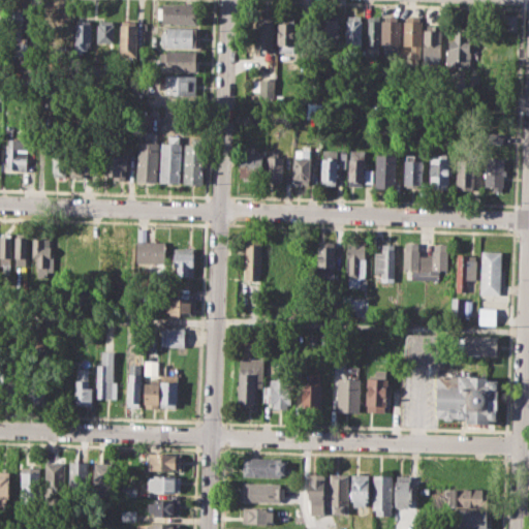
[(163,3),(194,3),(193,24),(162,23),(162,19),(158,19),(158,7),(163,7),(163,3)]
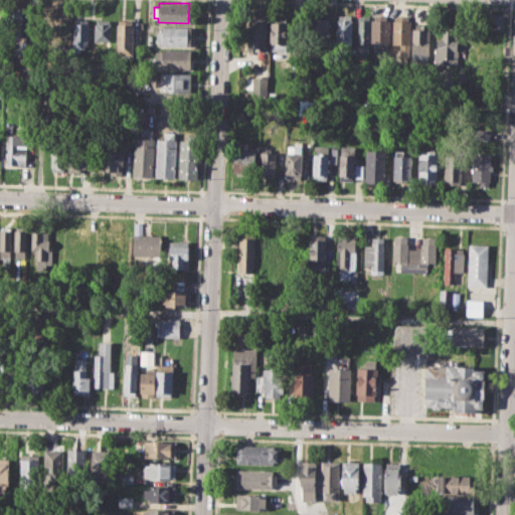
[(8,52),(8,9),(26,9),(25,52),(8,52)]
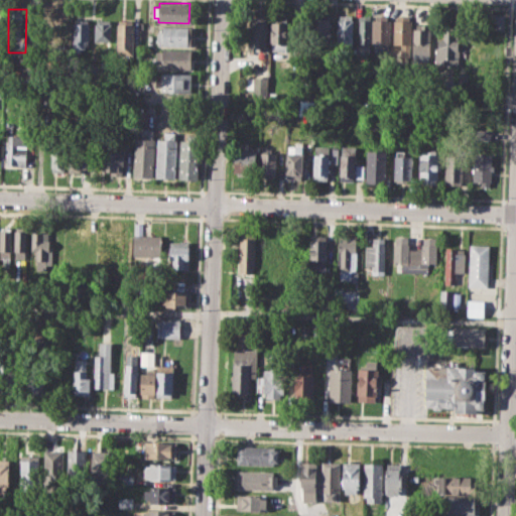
[(309,17),(318,17),(318,13),(329,13),(329,46),(309,46),(309,17)]
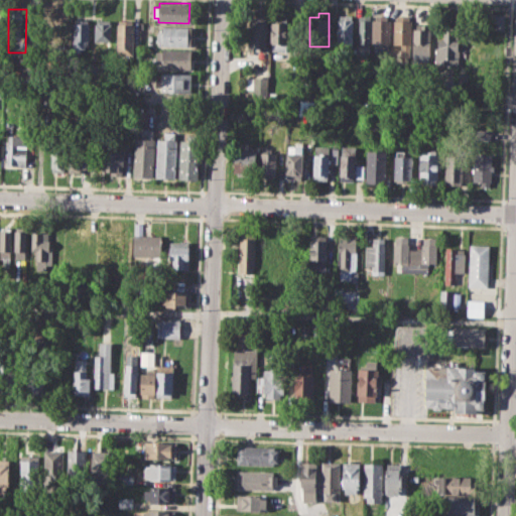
[(339,14),(350,14),(350,19),(353,19),(352,50),(335,50),(336,19),(339,19),(339,14)]
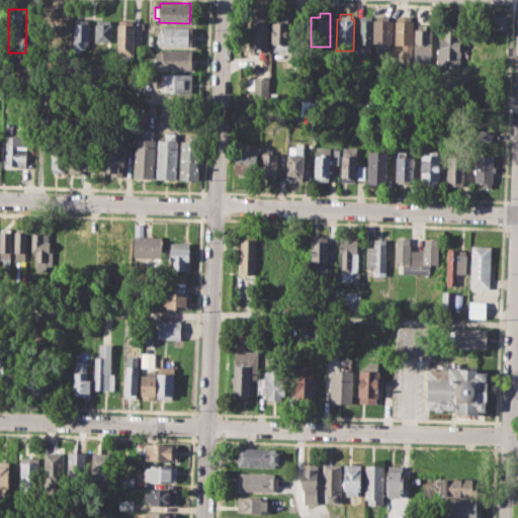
[(359,52),(359,14),(371,14),(370,53),(359,52)]
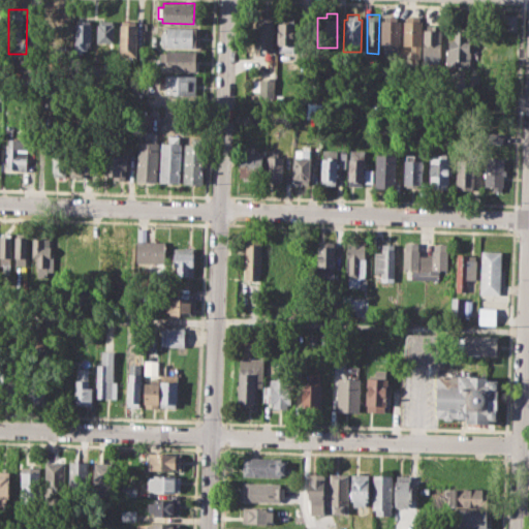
[(381,20),(380,44),(384,44),(383,52),(399,52),(399,21),(396,21),(396,16),(384,14),(384,20),(381,20)]
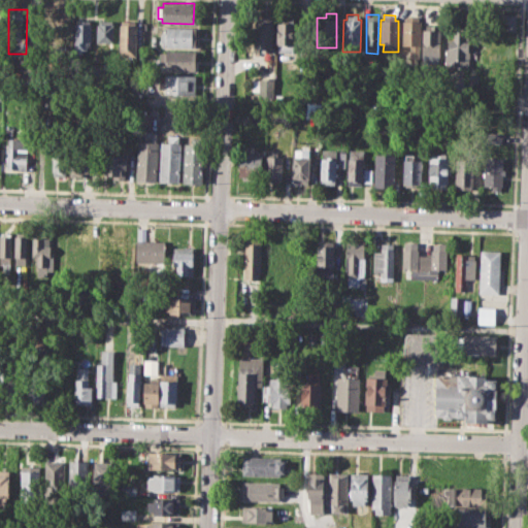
[(401,44),(402,20),(405,20),(405,15),(418,15),(418,21),(420,21),(420,56),(408,56),(409,44),(401,44)]
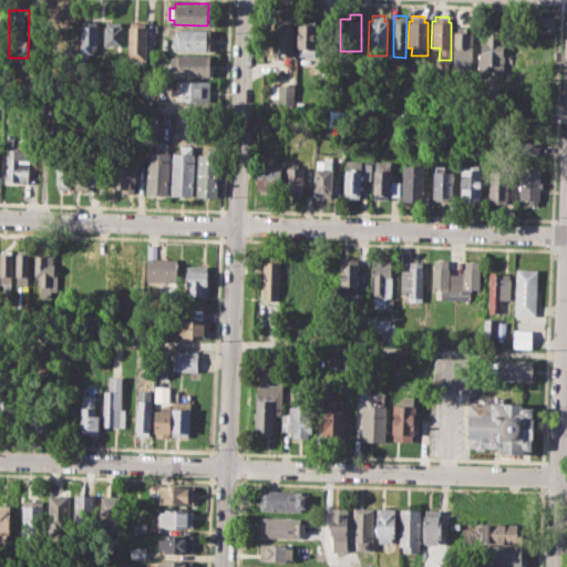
[(272,18),(292,18),(291,57),(271,55),(272,18)]
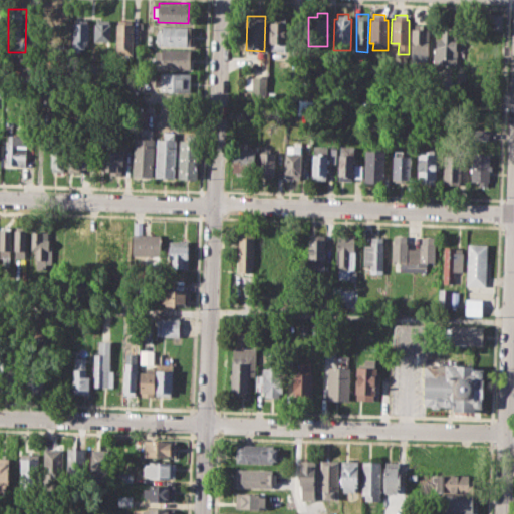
[(270,51),(270,43),(268,43),(268,16),(287,17),(286,51),(270,51)]
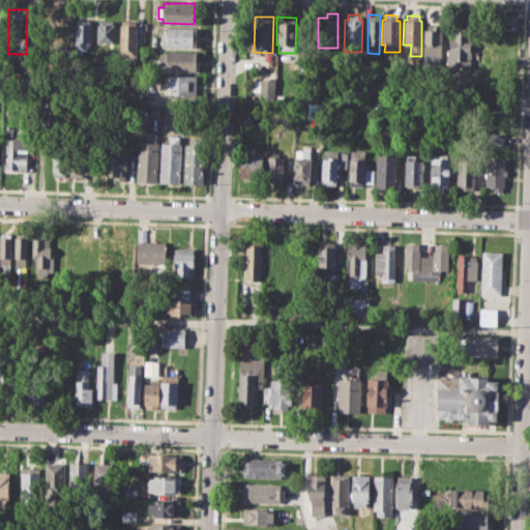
[(76,20),(91,20),(91,42),(76,42),(76,20)]
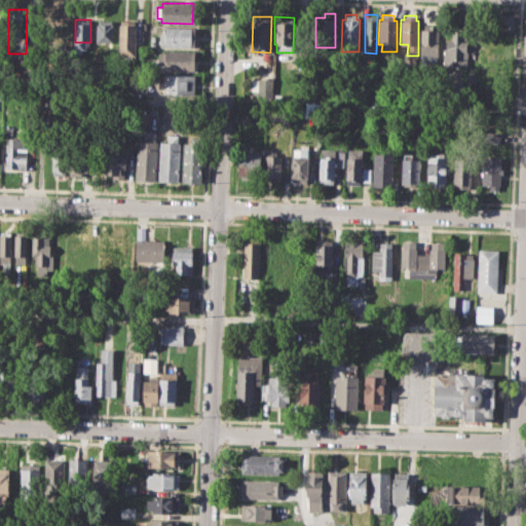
[(98,21),(113,21),(113,41),(98,41),(98,21)]
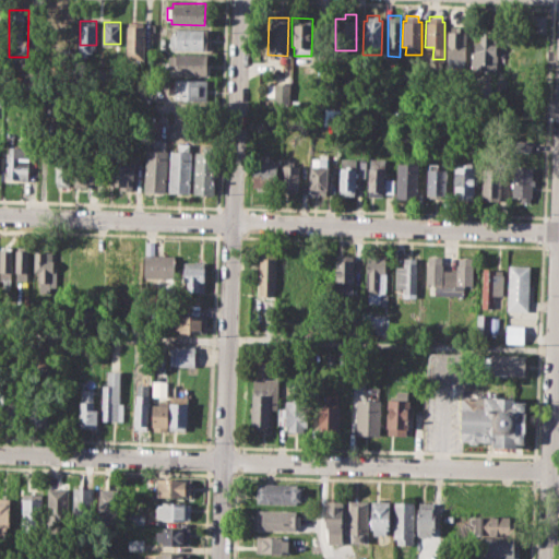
[(128,22),(145,22),(144,60),(127,60),(128,22)]
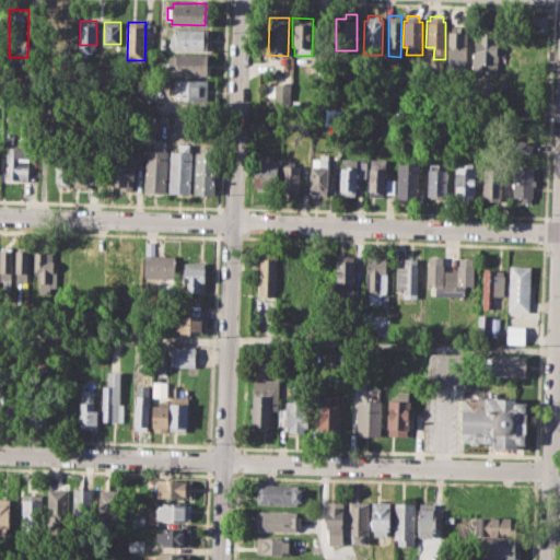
[(447,66),(448,26),(464,26),(464,32),(467,32),(466,67),(447,66)]
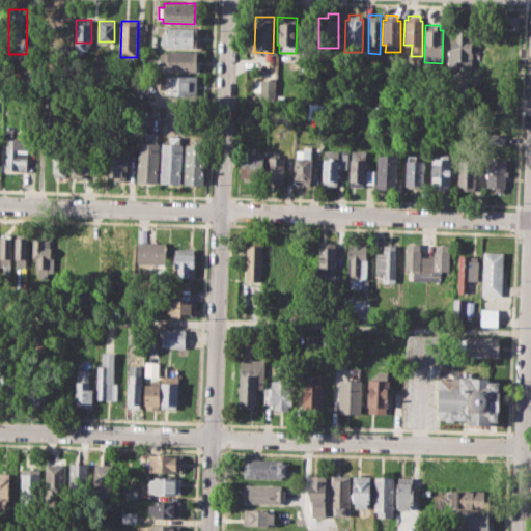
[(168,27),(198,27),(198,48),(161,47),(161,33),(168,33),(168,27)]
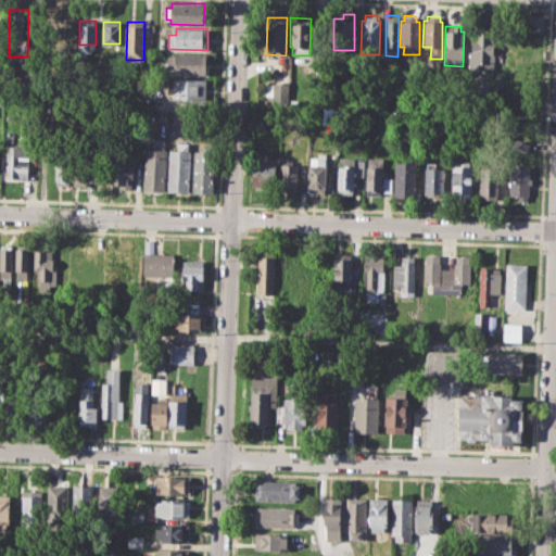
[(469,51),(472,51),(472,40),(479,41),(480,29),(489,29),(489,34),(493,34),(492,70),(481,70),(481,73),(468,73),(469,51)]
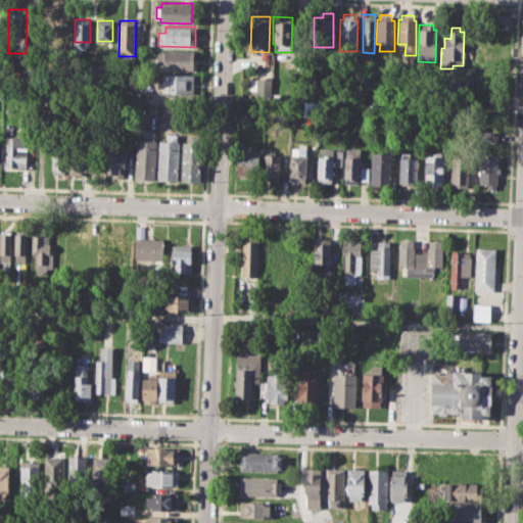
[(157,52),(164,52),(164,49),(193,49),(193,70),(164,69),(164,63),(157,63),(157,52)]
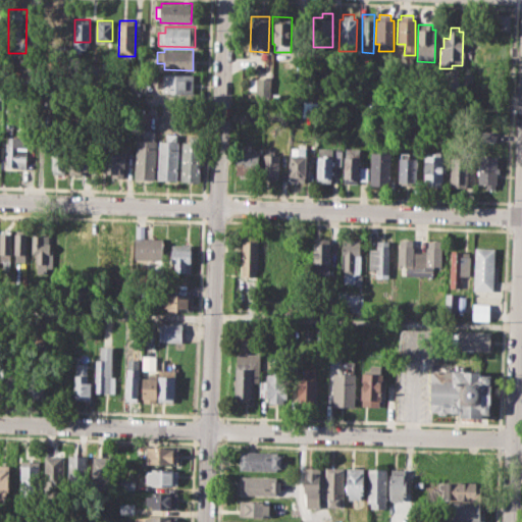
[(164,72),(194,73),(193,95),(163,94),(163,87),(158,87),(158,80),(164,80),(164,72)]
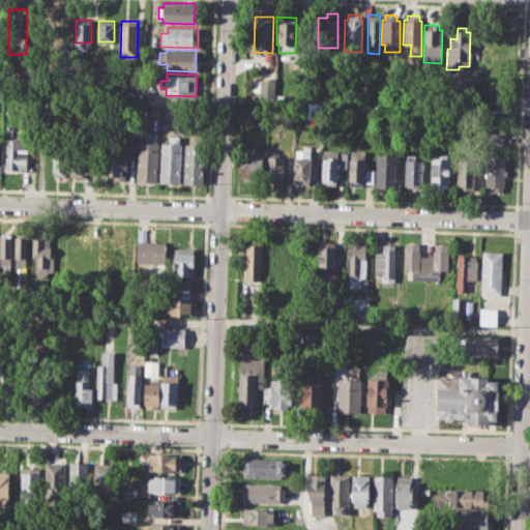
[(274,80),(259,79),(259,98),(274,98),(274,80)]
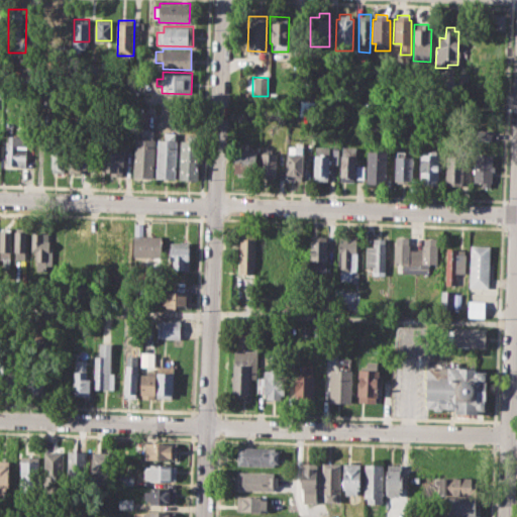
[(133,178),(133,137),(142,137),(142,128),(152,128),(152,137),(154,137),(153,178),(133,178)]
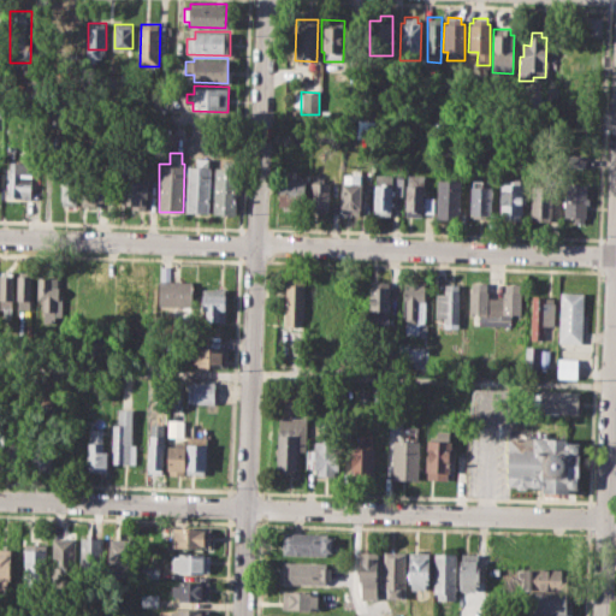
[(567,154),(585,155),(585,167),(567,166),(567,154)]
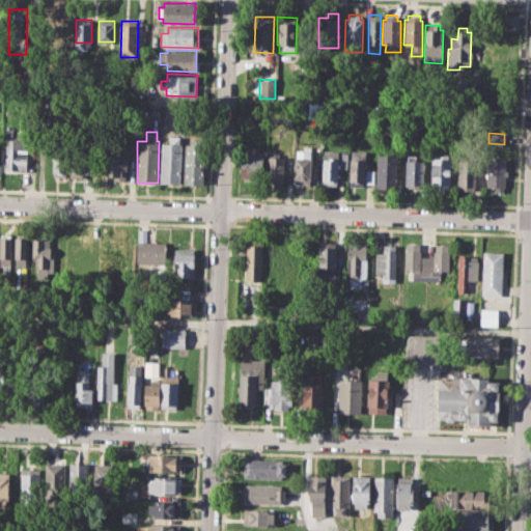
[(161,183),(162,142),(169,142),(170,135),(180,135),(179,183),(161,183)]
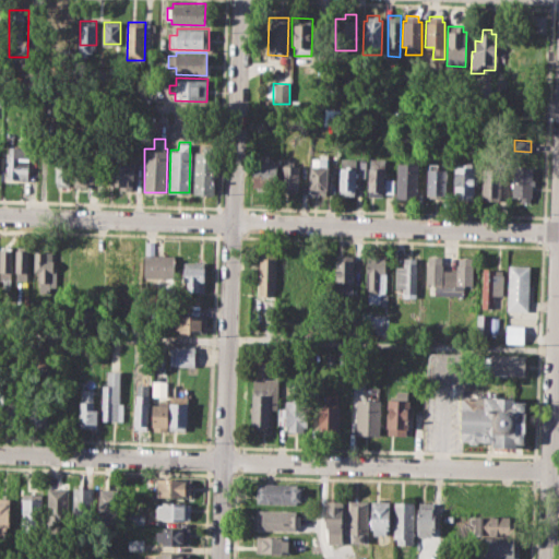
[(194,192),(195,143),(206,143),(206,147),(215,147),(213,193),(194,192)]
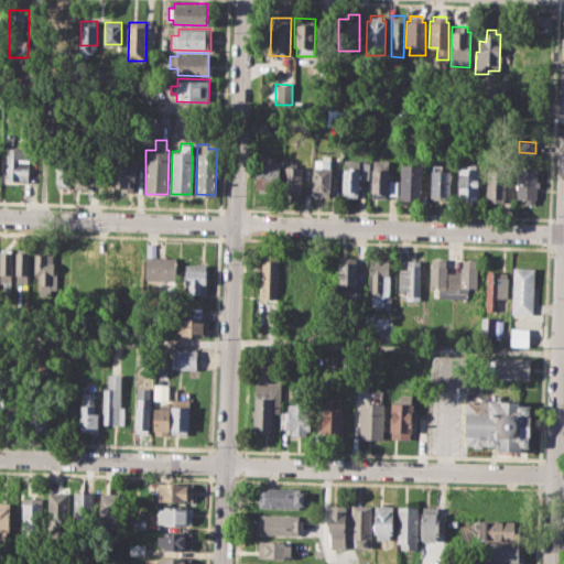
[(9,147),(29,148),(28,181),(8,181),(9,147)]
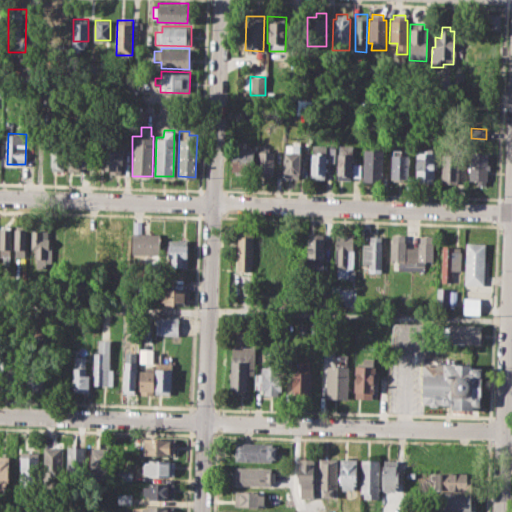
[(51,170),(52,142),(66,143),(65,170),(51,170)]
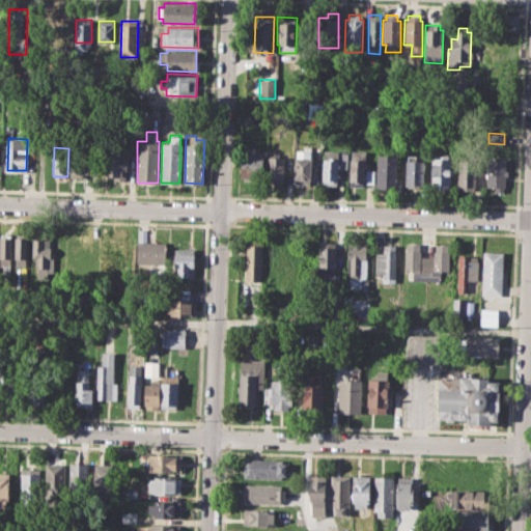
[(105,175),(106,156),(114,156),(114,147),(129,147),(129,180),(113,180),(113,175),(105,175)]
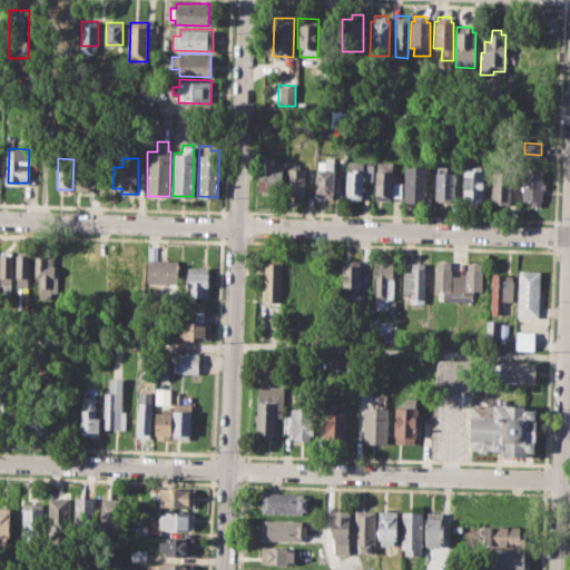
[(257,189),(258,159),(283,160),(283,190),(257,189)]
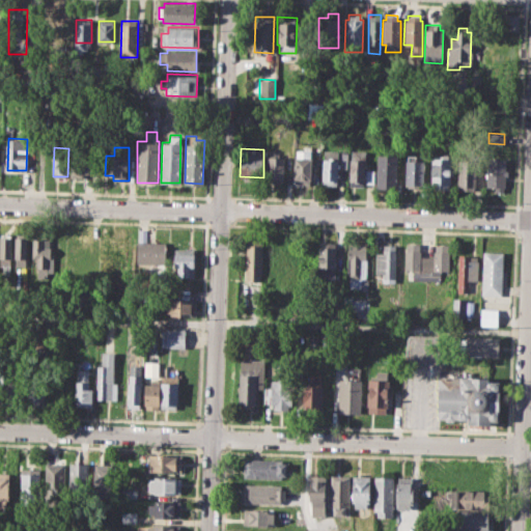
[(71,176),(72,149),(84,150),(84,161),(94,162),(94,173),(84,173),(83,176),(71,176)]
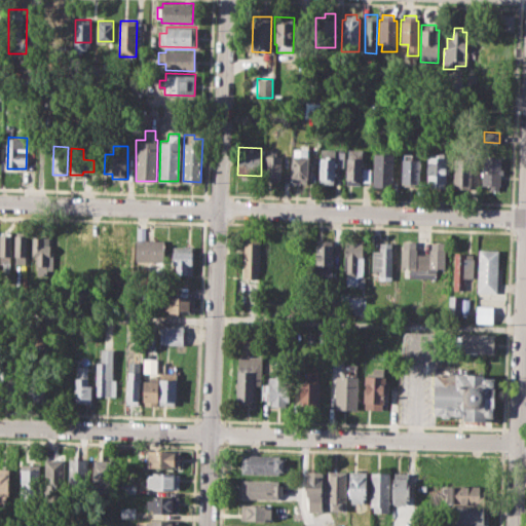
[(318,183),(318,148),(343,148),(342,166),(333,165),(333,183),(318,183)]
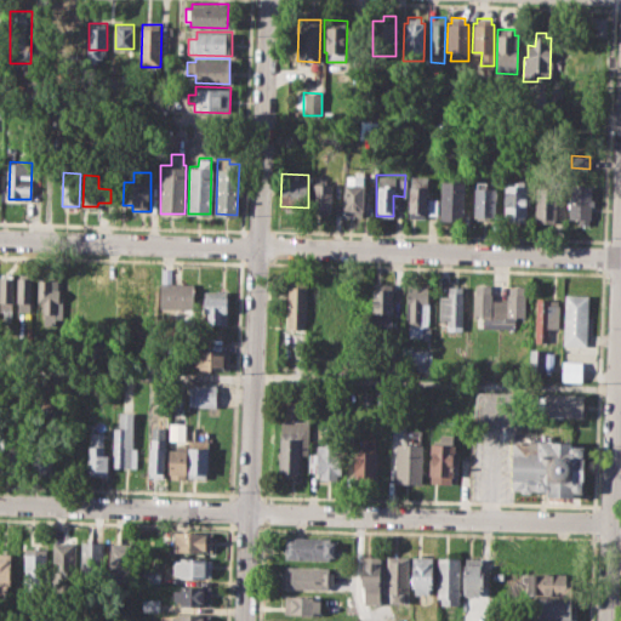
[(408,217),(409,175),(428,175),(427,198),(436,198),(436,214),(427,214),(427,218),(408,217)]
